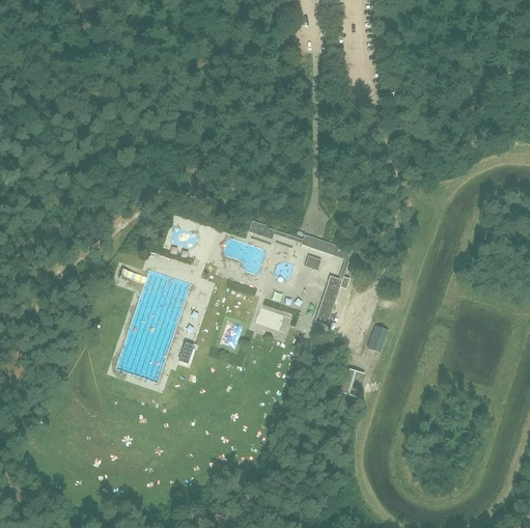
[(258,222),(251,219),(247,230),(254,232),(256,227),(258,222)]
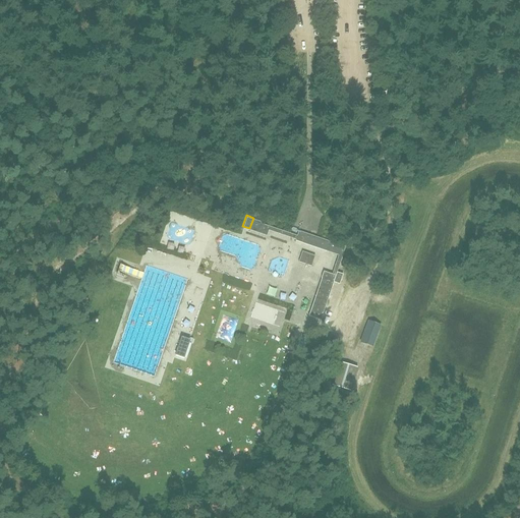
[(298,229),(295,238),(300,240),(301,238),(306,240),(309,232),(298,229)]
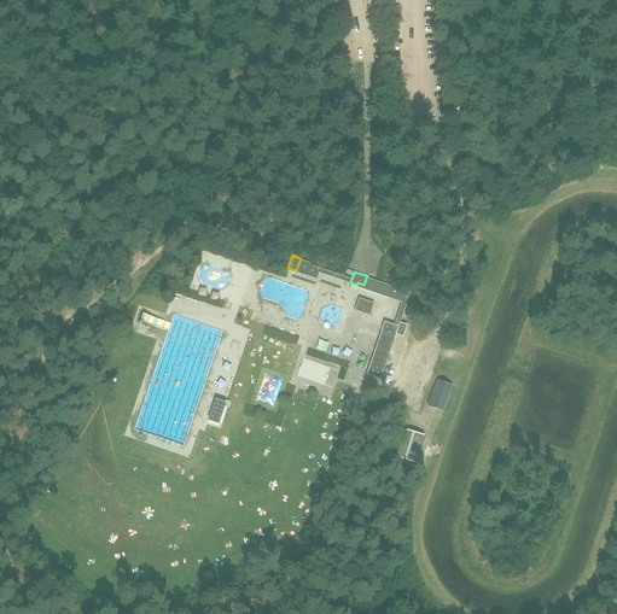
[(383,366),(394,337),(395,332),(402,334),(406,322),(399,320),(397,323),(383,319),(380,327),(371,357),(379,360),(374,375),(379,376),(383,366)]
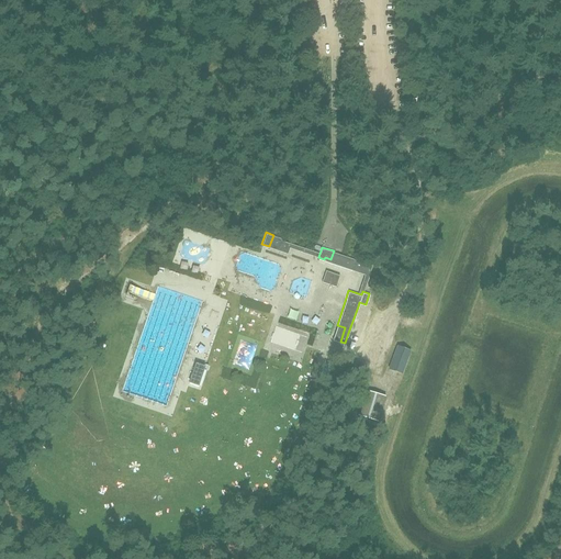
[(395,344),(386,367),(401,372),(410,348),(395,344)]
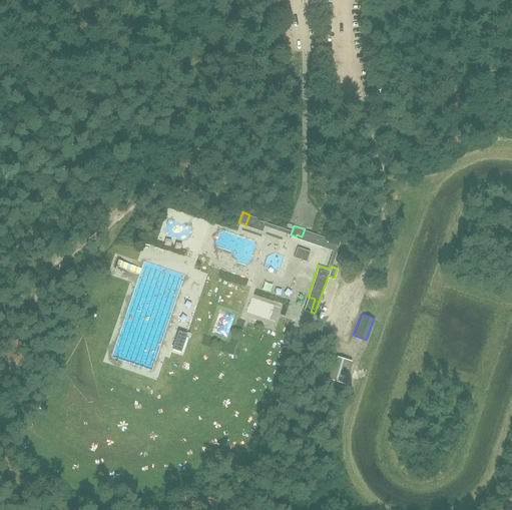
[(178,330),(174,339),(171,348),(180,351),(186,333),(178,330)]
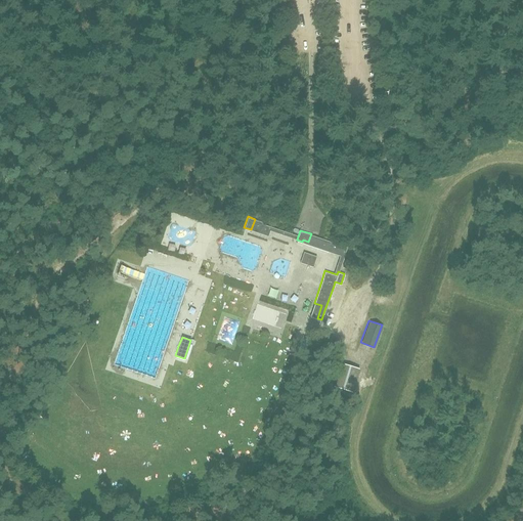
[(343,364),(340,377),(359,381),(361,370),(343,364)]
